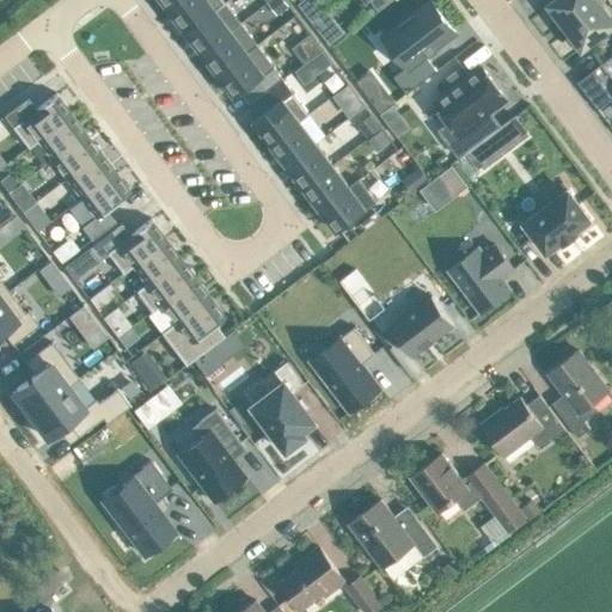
[(187,0),(161,0),(171,12),(187,0)]
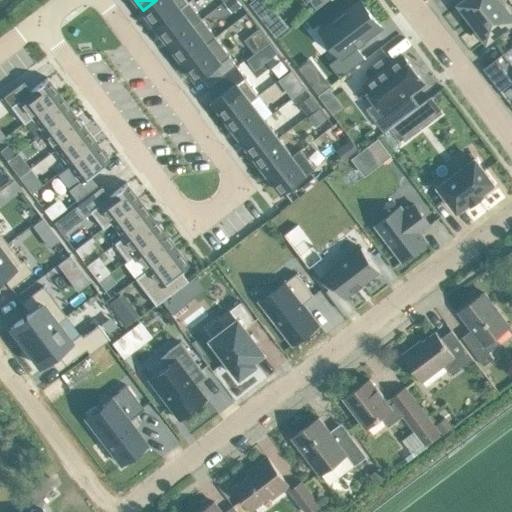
[(181,8),(189,2),(187,0),(156,0),(143,10),(156,27),(181,8)]
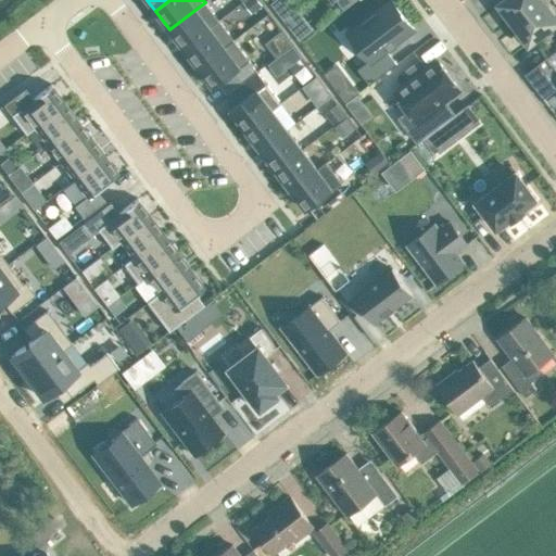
[(337,0),(343,9),(355,0),(337,0)]
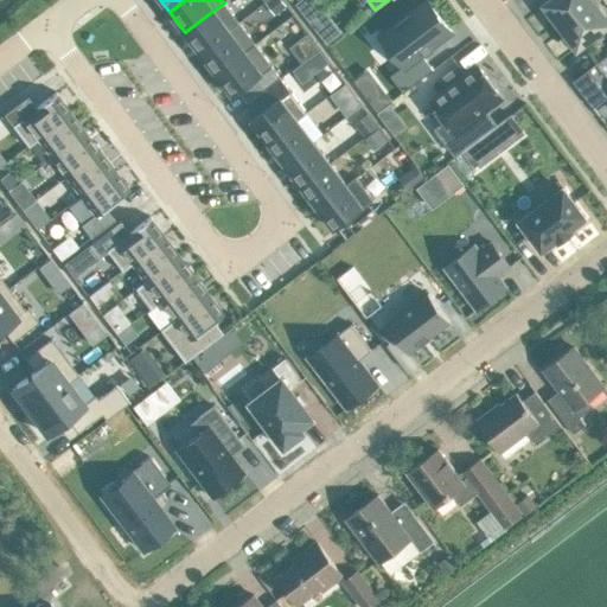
[(428,0),(426,0),(381,34),(397,56),(404,66),(391,75),(404,91),(434,69),(422,55),(452,31),(428,0)]
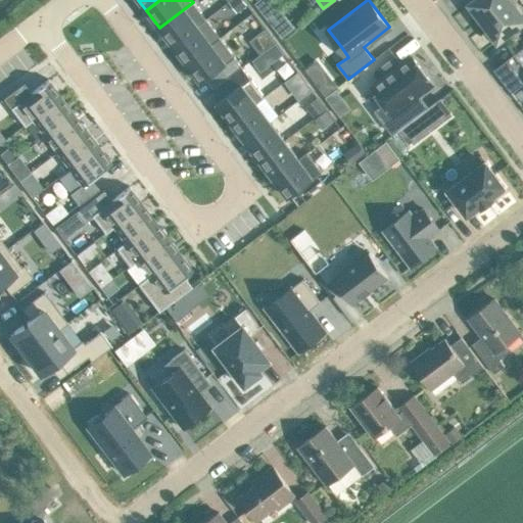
[(497,40),(522,20),(522,16),(510,0),(472,0),(473,1),(470,3),(497,40)]
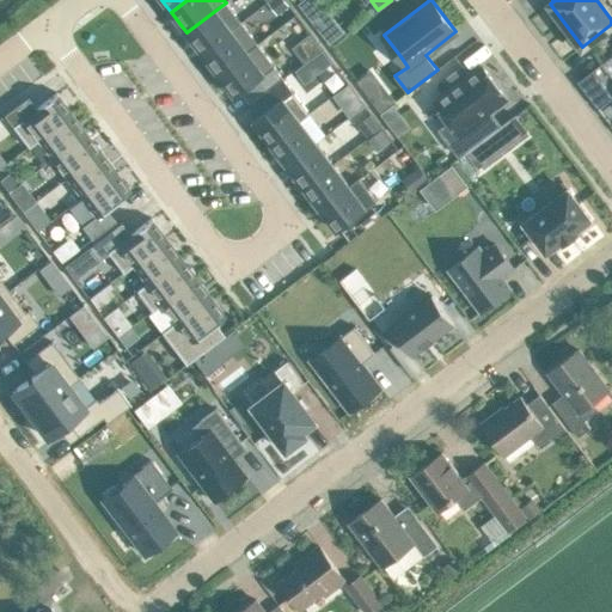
[(202,51),(232,29),(242,22),(226,2),(216,10),(187,32),(202,51)]
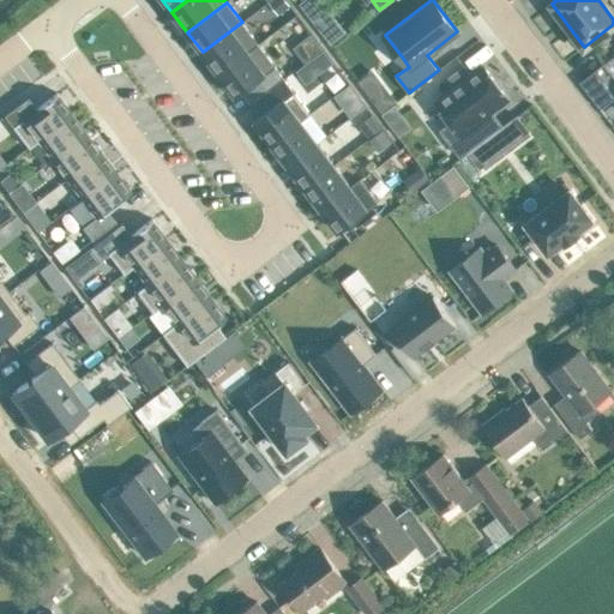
[(336,20),(321,31),(332,43),(350,29),(343,20),(336,20)]
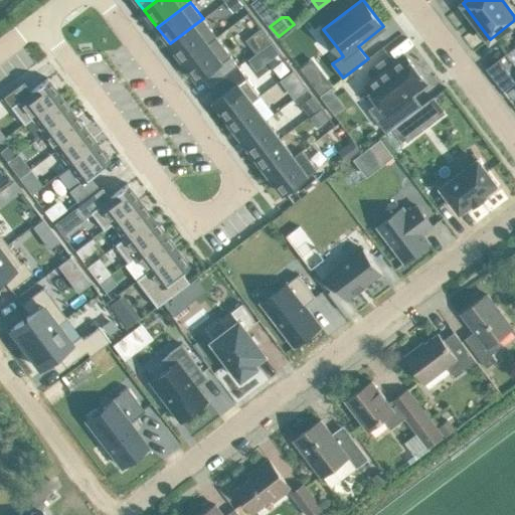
[(195,24),(170,43),(184,62),(208,43),(216,37),(203,18),(195,24)]
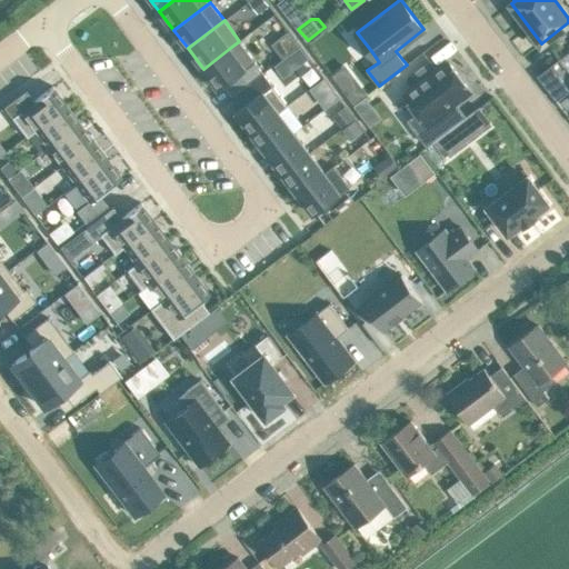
[(230,48),(203,69),(219,90),(256,62),(239,41),(230,48)]
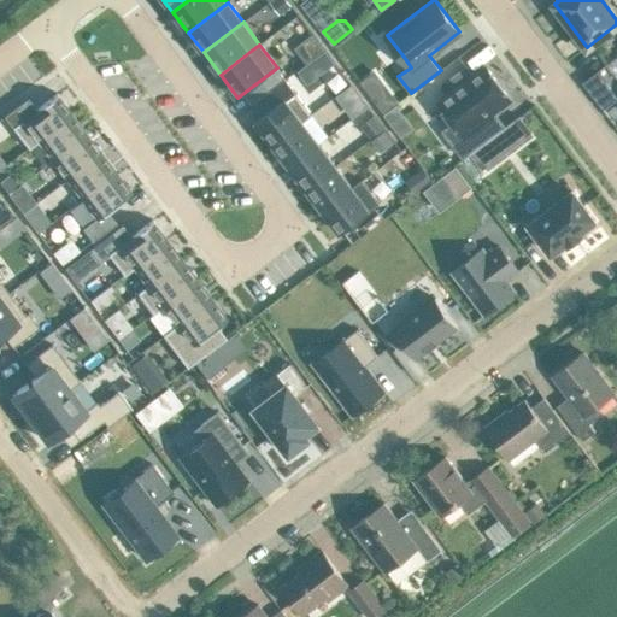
[(456,89),(438,103),(453,123),(442,130),(463,157),(505,125),(504,124),(499,128),(492,118),(497,115),(494,112),(511,100),(486,66),(474,76),(466,66),(448,80),(456,89)]
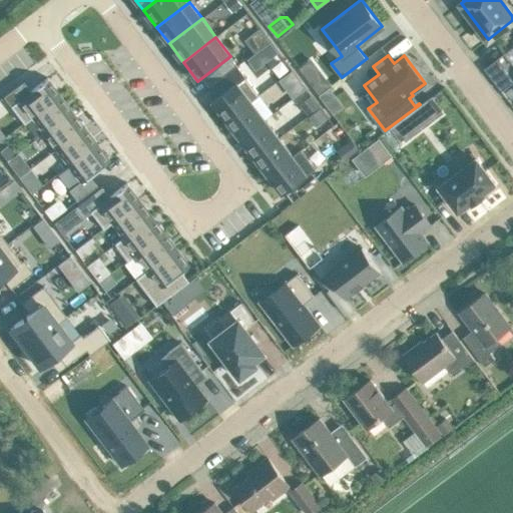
[(237,65),(209,86),(216,96),(212,100),(226,119),(251,100),(260,94),(237,65)]
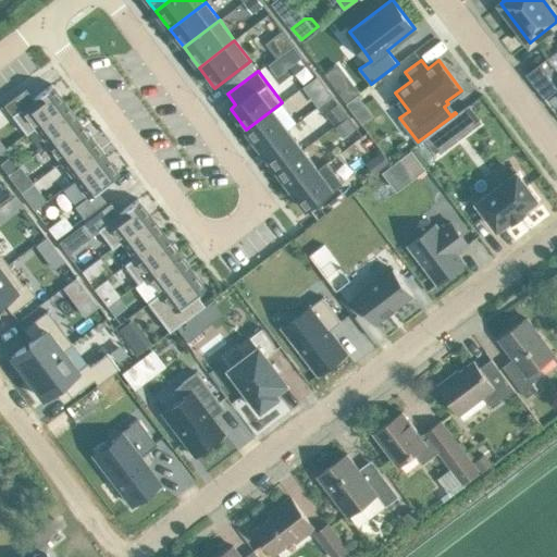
[(25,88),(3,104),(25,134),(34,127),(64,103),(51,86),(52,85),(52,84),(33,99),(25,88)]
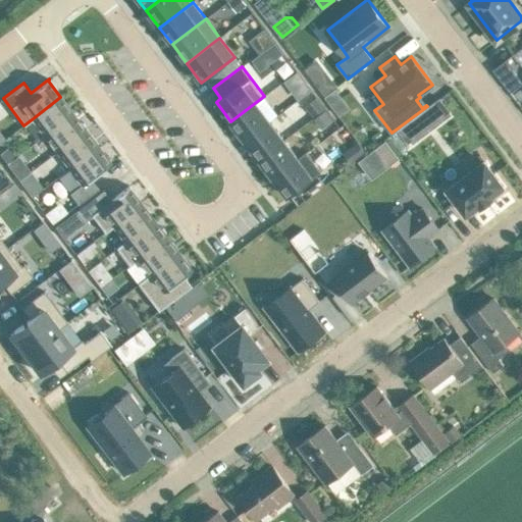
[(60,97),(32,119),(44,136),(73,113),(60,97)]
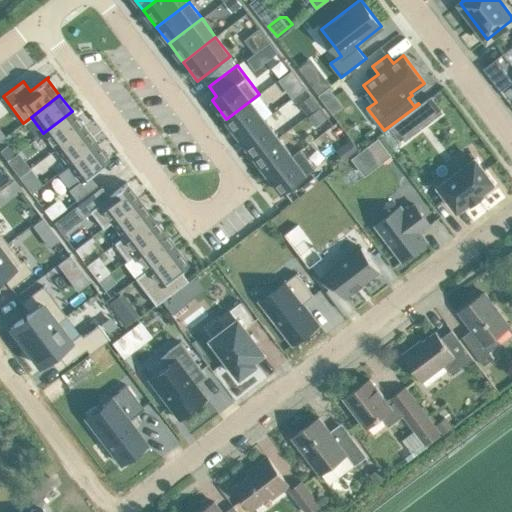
[(432,97),(419,107),(429,120),(442,110),(432,97)]
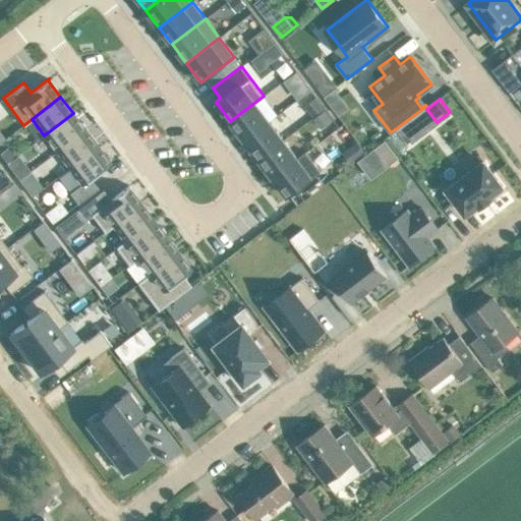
[(255,102),(230,121),(244,139),(270,121),(255,102)]
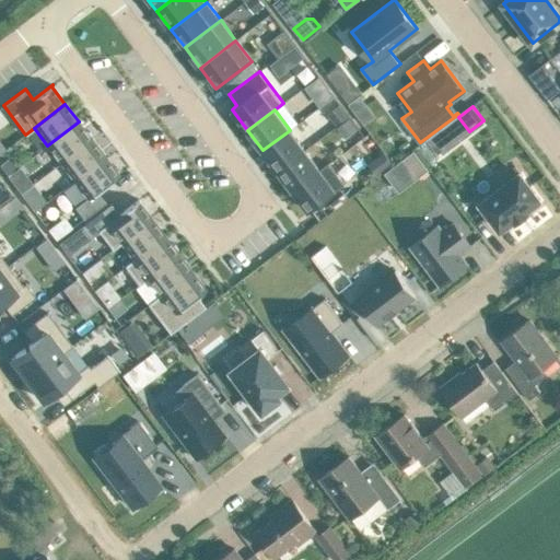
[(378,120),(363,132),(371,142),(386,130),(378,120)]
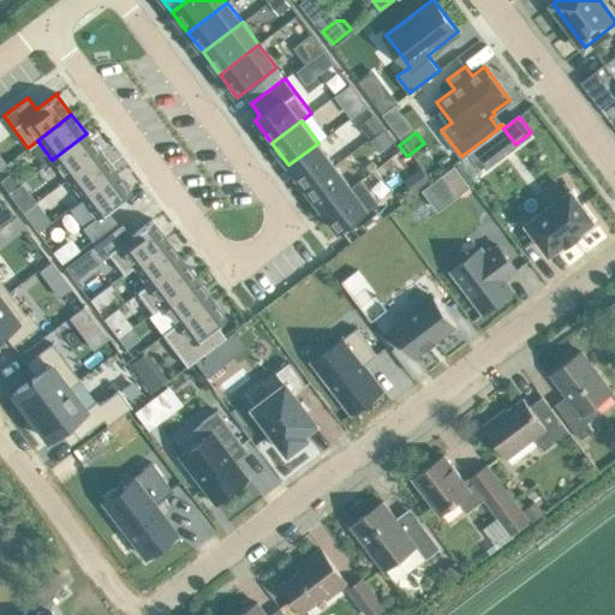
[(87,133),(52,160),(66,179),(101,153),(87,133)]
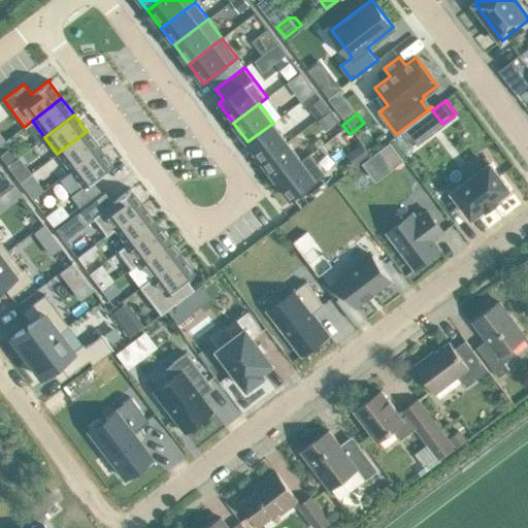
[(273,123),(248,141),(262,161),(288,141),(273,123)]
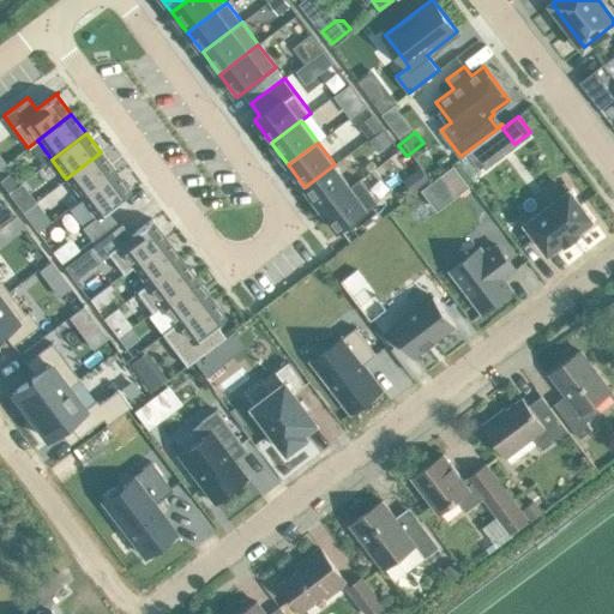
[(495,157),(485,143),(469,154),(481,169),(495,157)]
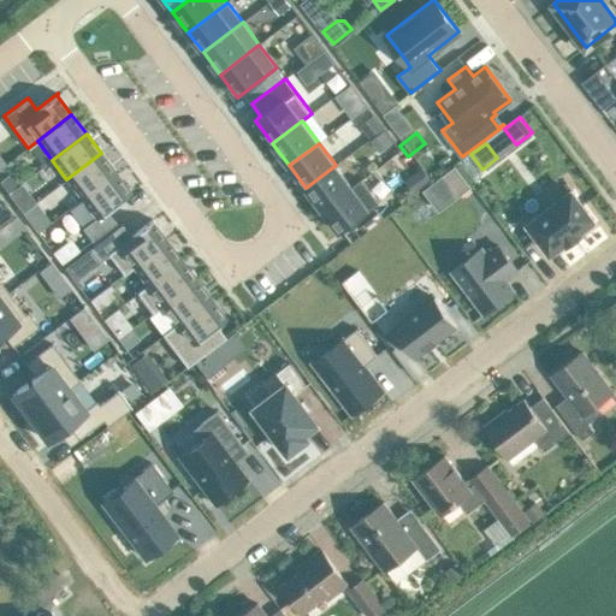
[(101,153),(66,179),(81,199),(116,172),(101,153)]
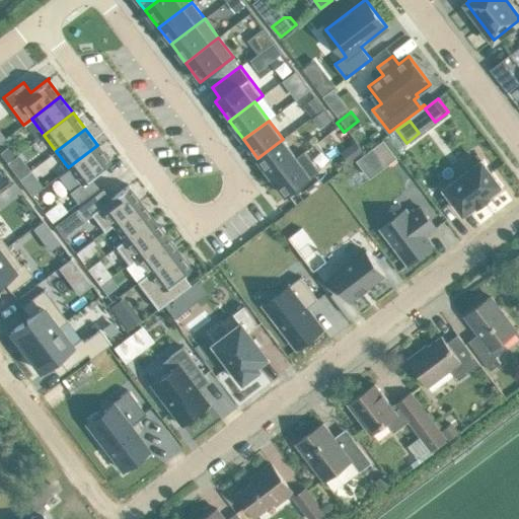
[(257,158),(272,176),(297,158),(283,139),(257,158)]
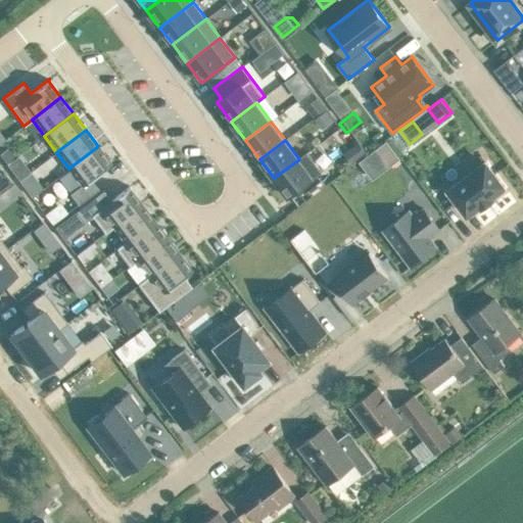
[(400,157),(388,141),(361,161),(373,178),(400,157)]
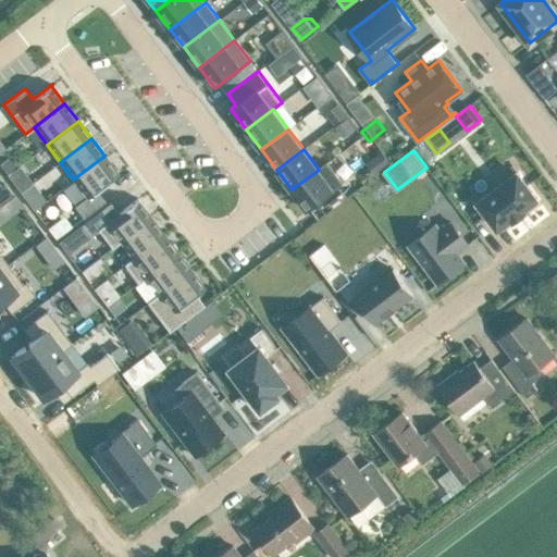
[(74,181),(62,190),(74,206),(83,218),(104,201),(97,190),(119,174),(104,156),(73,180),(74,181)]
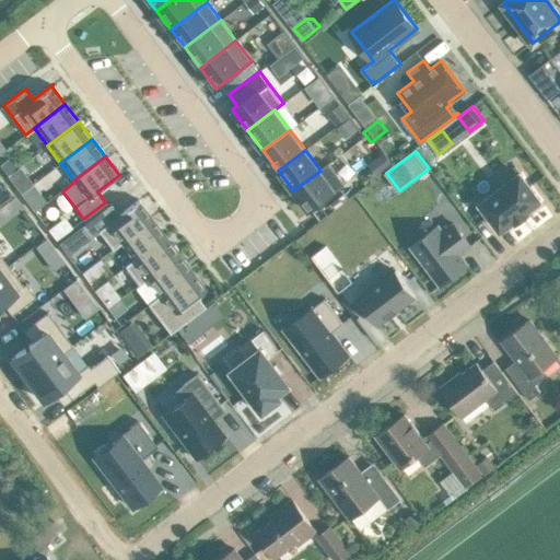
[(321,171),(293,190),(308,212),(336,191),(346,184),(330,163),(321,171)]
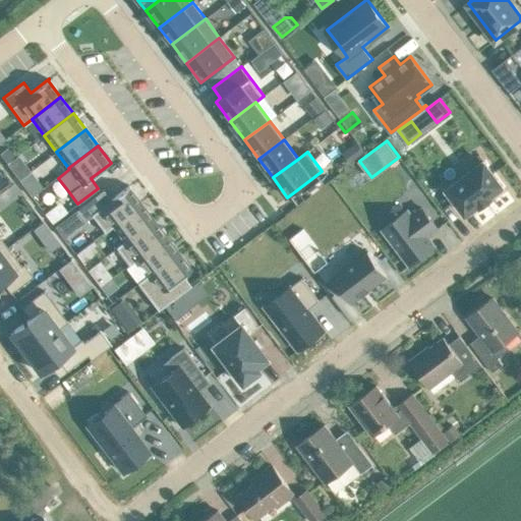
[(482,162),(445,190),(464,216),(477,206),(478,208),(489,198),(488,197),(502,187),(482,162)]
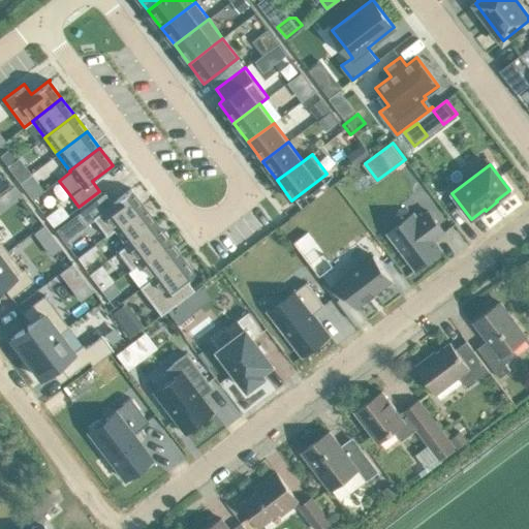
[(104,193),(76,214),(86,225),(93,219),(106,236),(115,229),(114,228),(144,207),(130,190),(131,189),(131,188),(112,203),(104,193)]
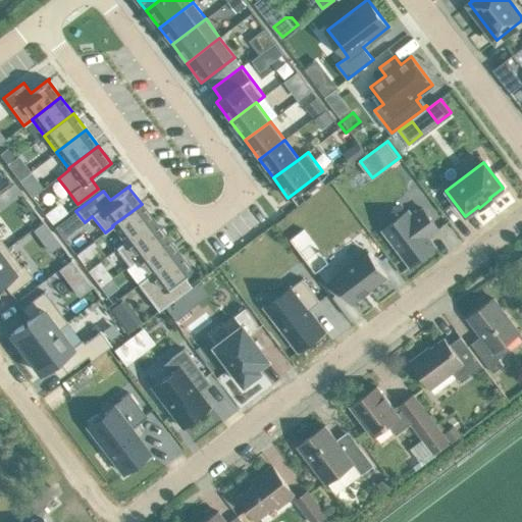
[(142,204),(112,225),(113,226),(124,242),(124,243),(154,220),(142,204)]
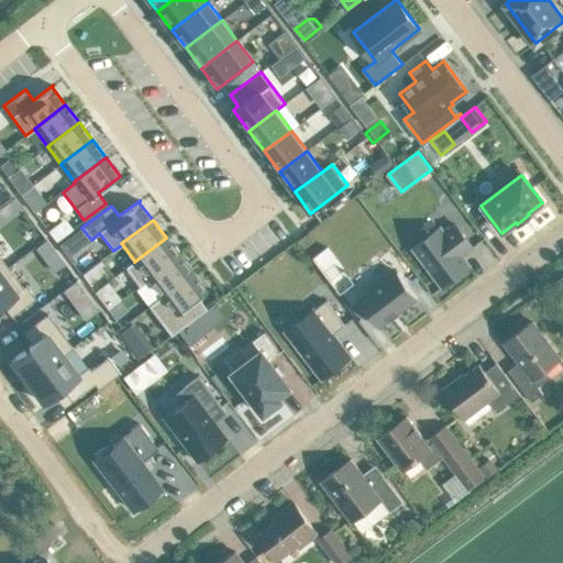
[(440,227),(412,247),(442,286),(470,266),(462,255),(473,246),(456,224),(445,233),(440,227)]
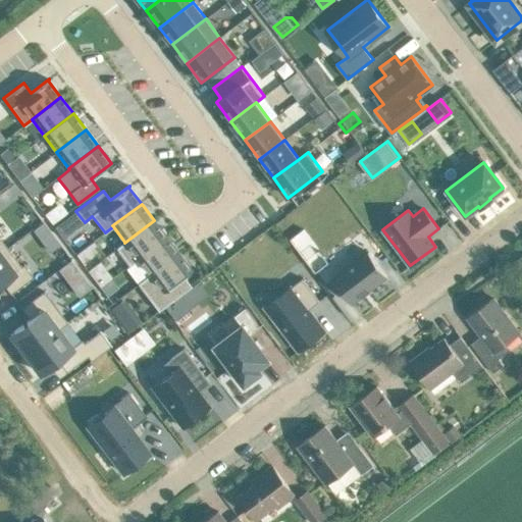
[(124,242),(115,248),(129,266),(138,260),(137,259),(166,237),(154,220),(124,243),(124,242)]
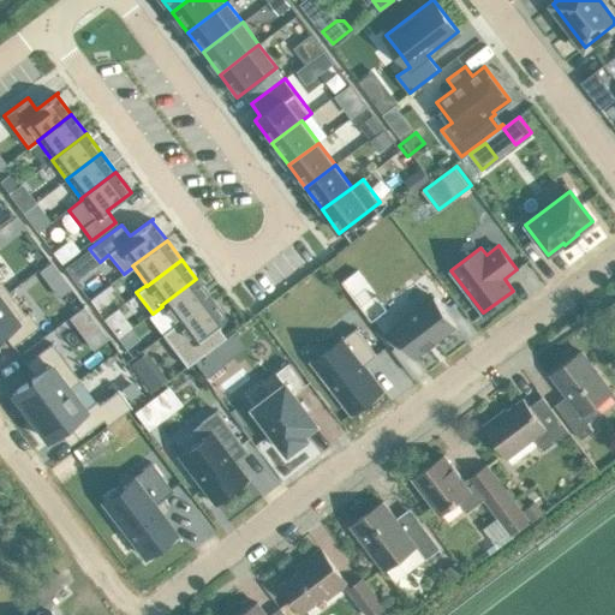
[(196,279),(161,305),(162,306),(175,323),(177,324),(210,298),(196,279)]
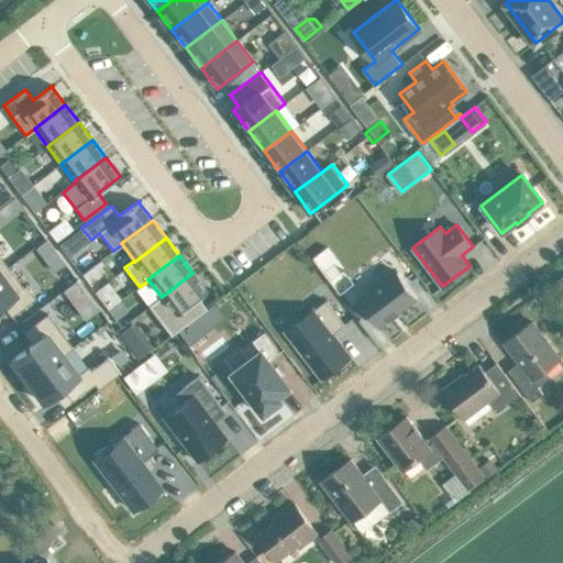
[(7,267),(0,272),(0,305),(1,305),(11,317),(35,298),(25,285),(22,287),(9,268),(7,267)]
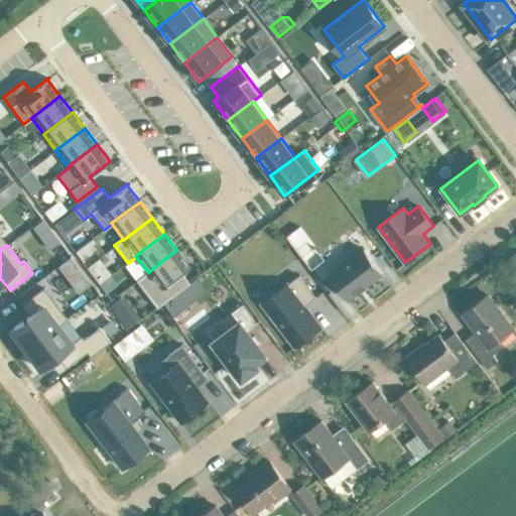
[(364,249),(330,275),(348,299),(356,291),(357,293),(371,283),(370,282),(382,272),(364,249)]
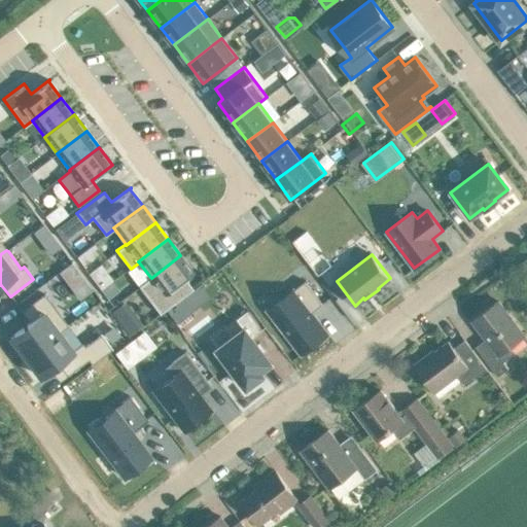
[(150,277),(138,286),(160,314),(194,289),(192,288),(185,279),(194,273),(180,255),(151,278),(150,277)]
